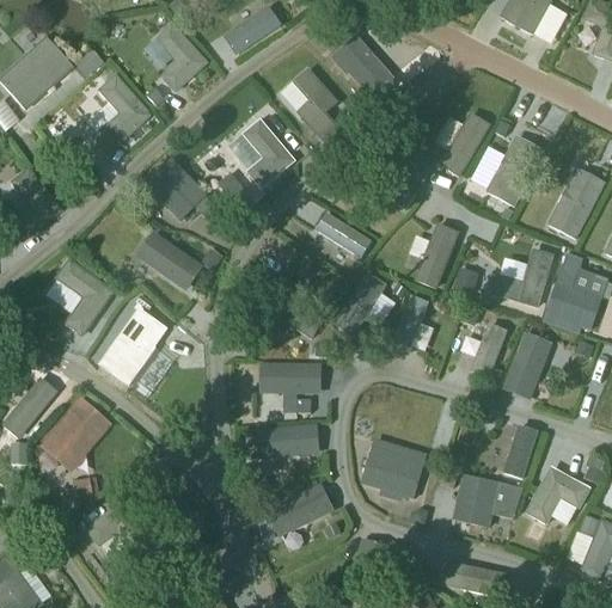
[(176,0),(173,2),(188,23),(202,12),(193,0),(176,0)]
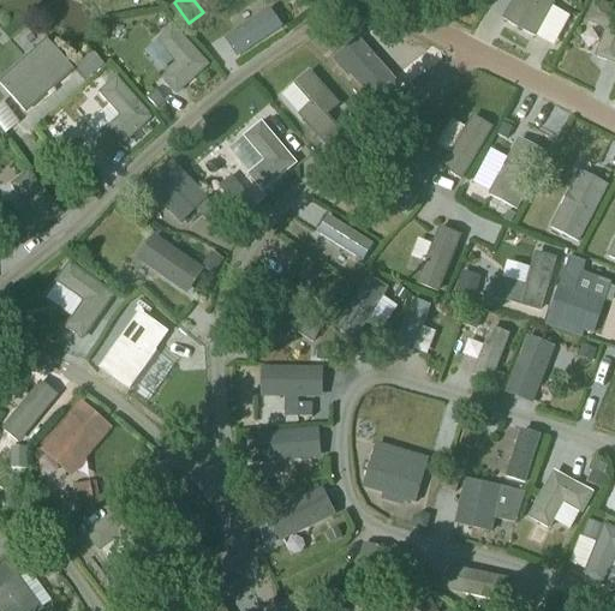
[(512,0),(503,18),(537,36),(555,0),(512,0)]
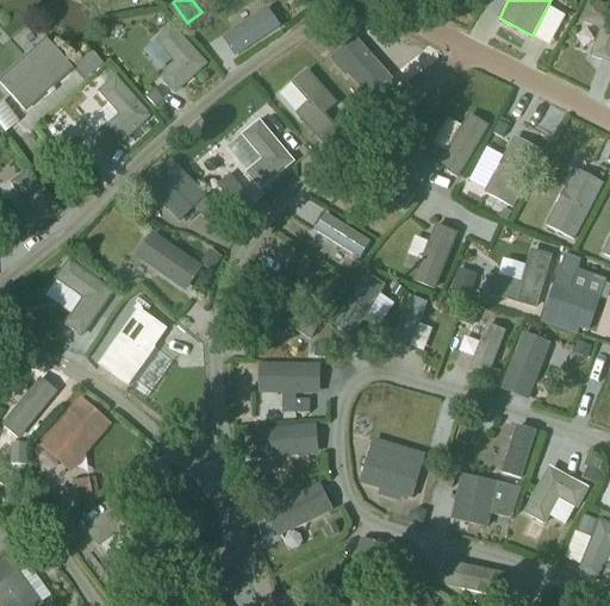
[(609,5),(597,0),(590,0),(584,18),(601,25),(590,52),(609,60),(609,5)]
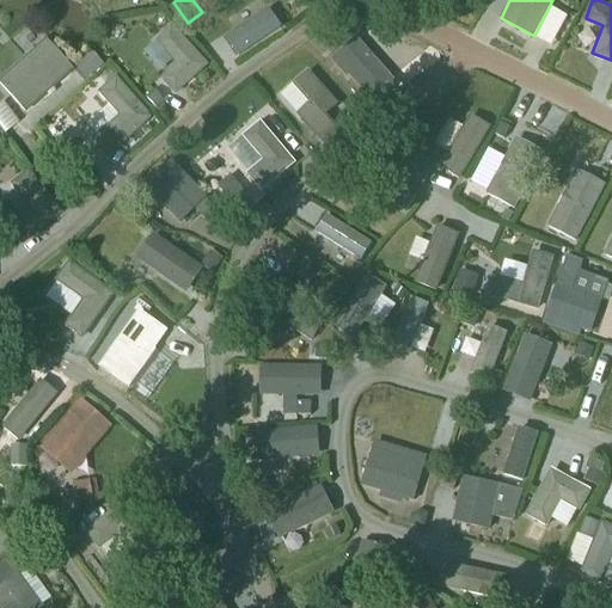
[(271,7),(226,37),(238,56),(283,26),(271,7)]
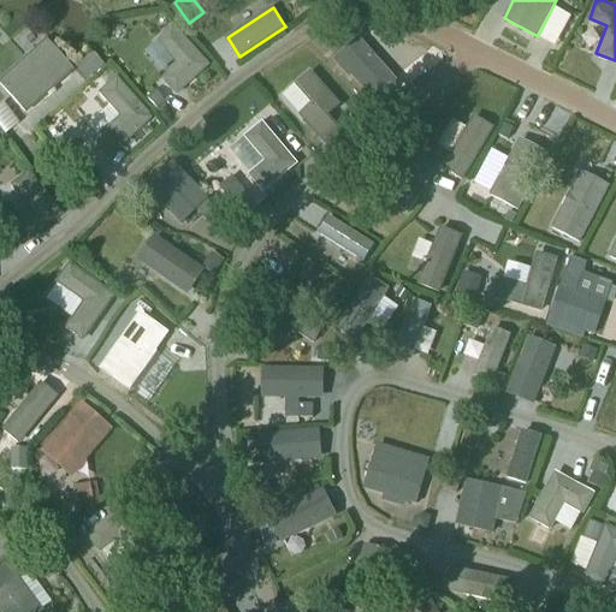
[(359,12),(343,25),(351,35),(367,22),(359,12)]
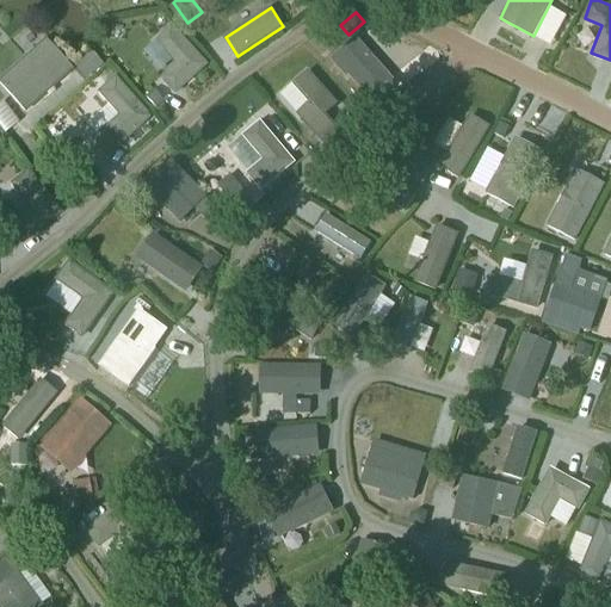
[(210,66),(173,25),(156,39),(178,63),(162,76),(179,94),(210,66)]
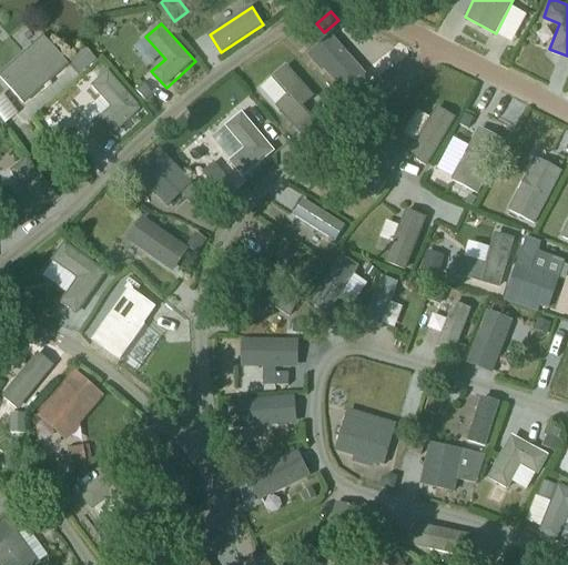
[(369,76),(330,31),(306,51),(322,69),(324,66),(350,94),(369,76)]
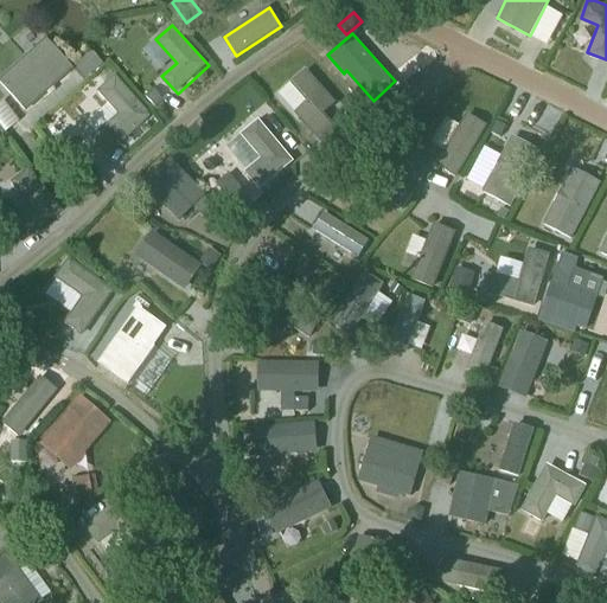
[(70,69),(45,39),(0,79),(26,108),(70,69)]
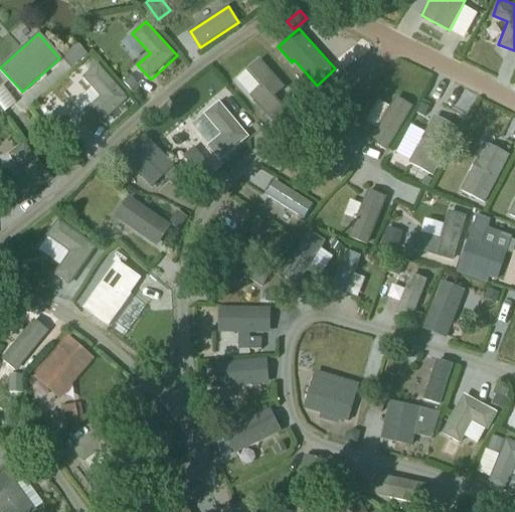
[(72,65),(87,52),(74,40),(60,52),(72,65)]
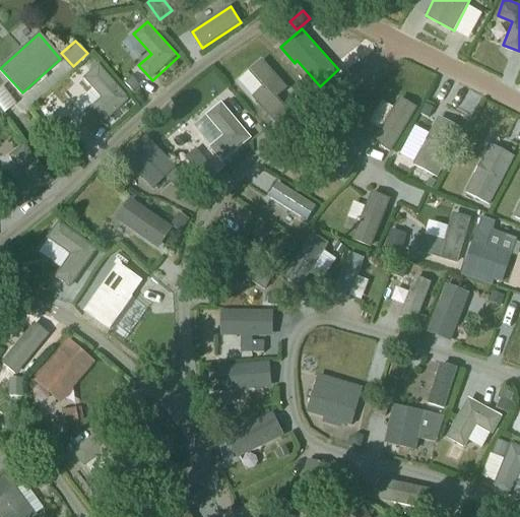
[(286,84),(262,57),(239,77),(278,122),(290,111),(275,94),(286,84)]
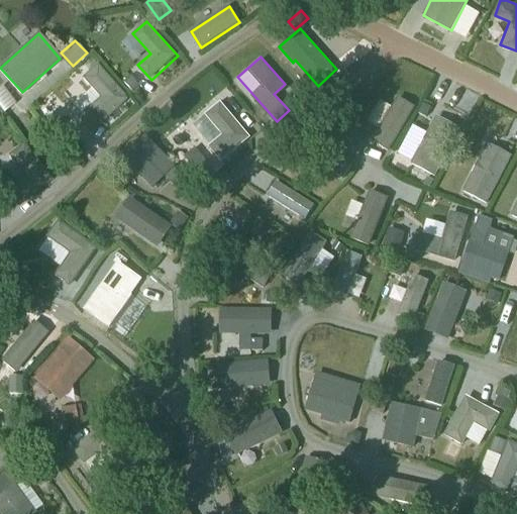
[(129,96),(98,61),(84,74),(101,93),(78,113),(92,129),(129,96)]
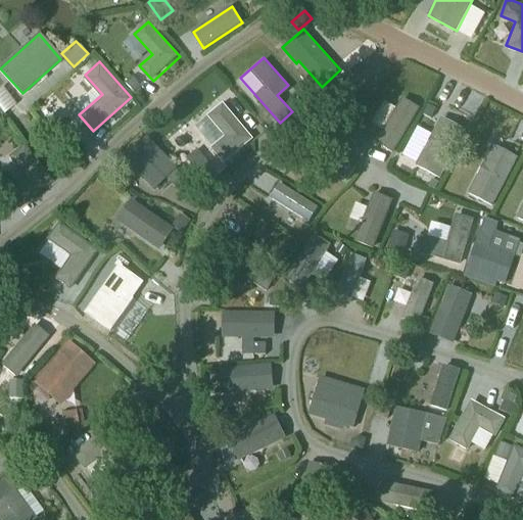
[(124,82),(134,92),(142,85),(132,74),(124,82)]
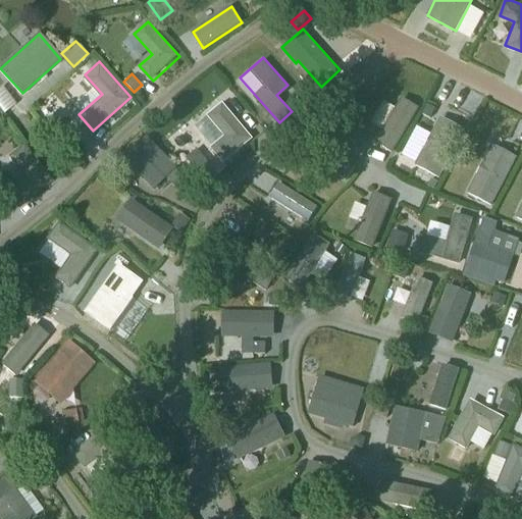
[(226,132),(213,142),(226,158),(255,135),(224,98),(209,110),(226,132)]
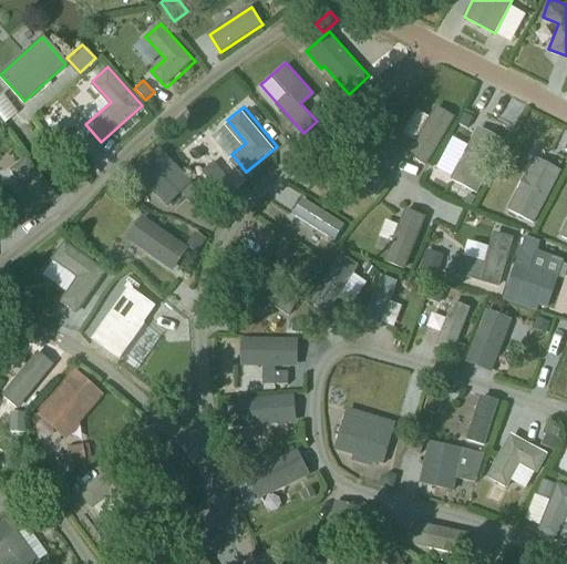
[(437,106),(435,106),(432,113),(432,115),(410,153),(425,163),(452,116),(445,112),(444,110),(437,106)]
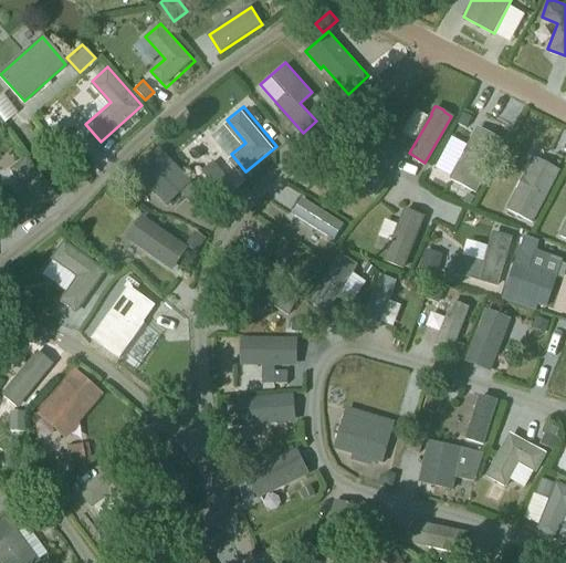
[(504,138),(478,124),(450,177),(477,190),(504,138)]
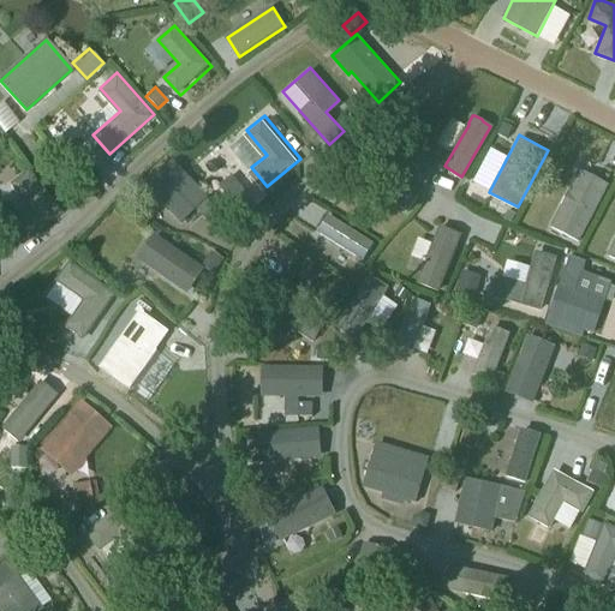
[(429,159),(417,149),(408,159),(421,168),(429,159)]
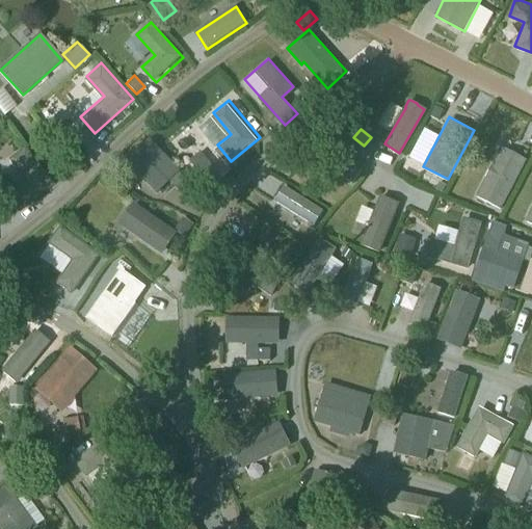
[(73,134),(63,143),(73,154),(83,144),(73,134)]
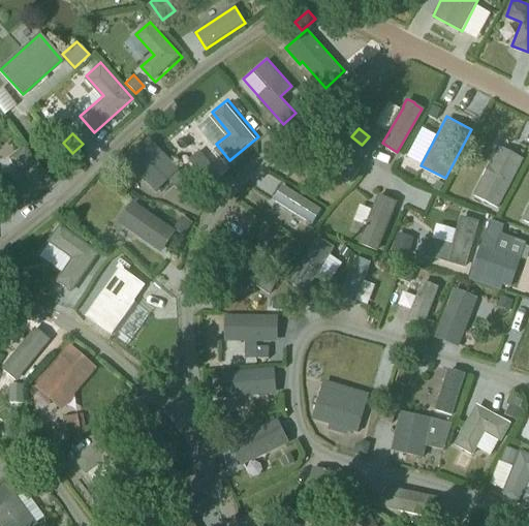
[(181,168),(149,135),(126,157),(157,190),(181,168)]
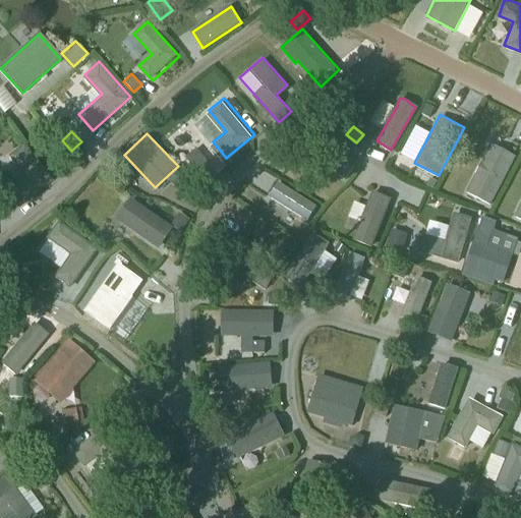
[(356,165),(320,137),(309,152),(346,178),(356,165)]
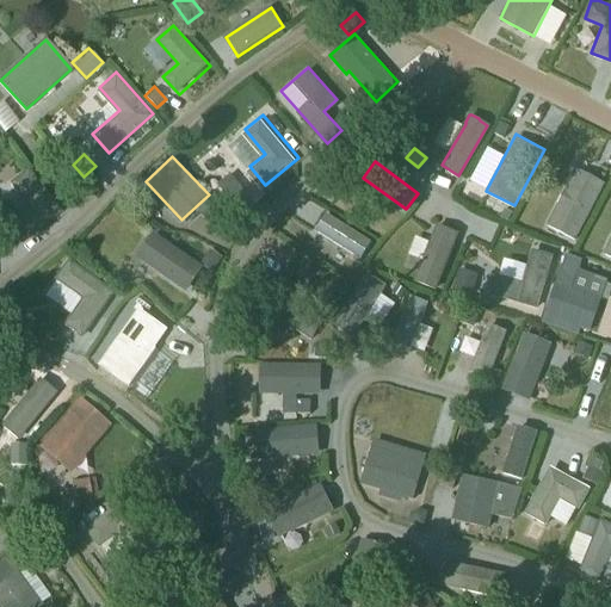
[(60,211),(25,167),(10,180),(28,205),(1,225),(16,245),(60,211)]
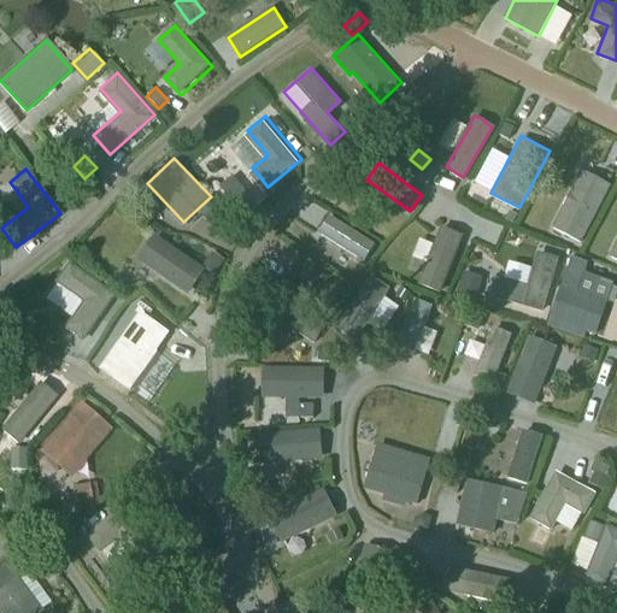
[(219,186),(225,193),(242,212),(256,200),(239,182),(233,174),(219,186)]
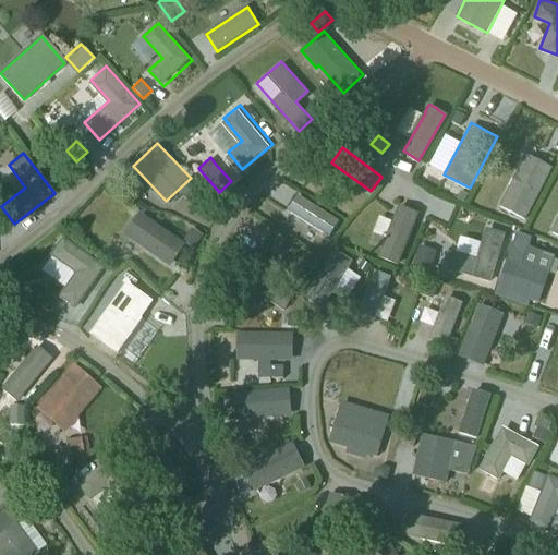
[(549,171),(523,158),(500,204),(525,217),(549,171)]
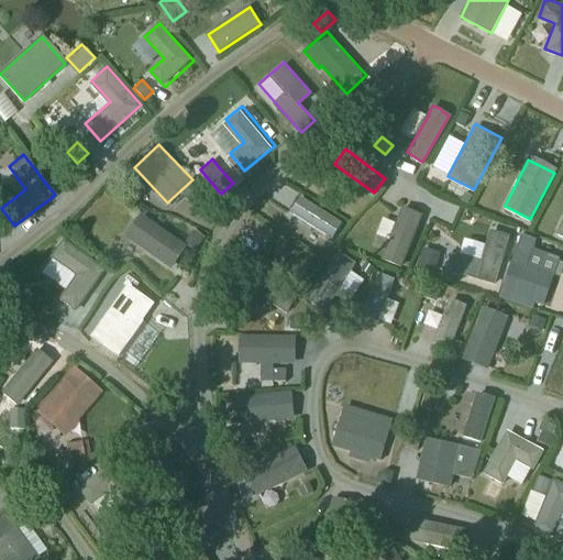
[(206,197),(198,188),(188,198),(196,206),(206,197)]
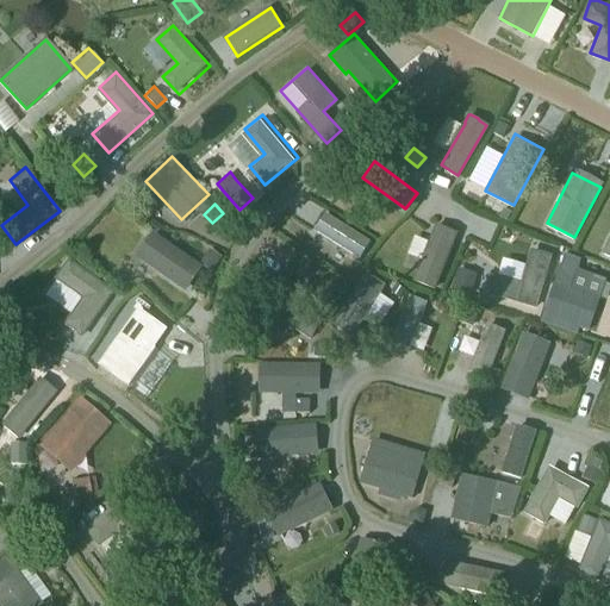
[(512,211),(504,206),(499,216),(508,219),(512,211)]
